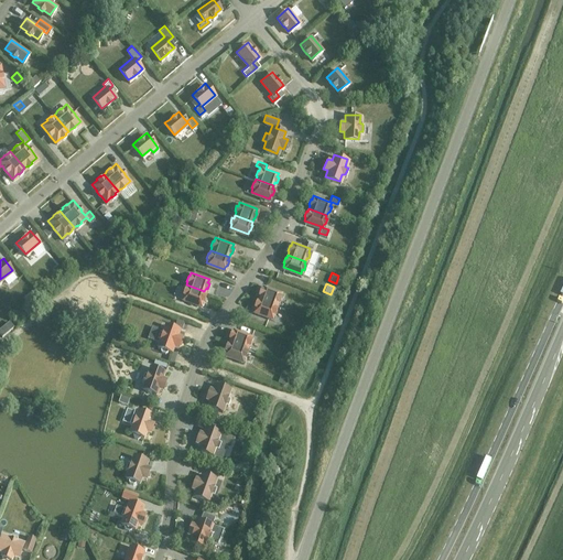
[(203,294),(204,291),(186,284),(185,288),(184,288),(182,293),(183,293),(182,298),(199,304),(202,300),(203,301),(205,295),(203,294)]
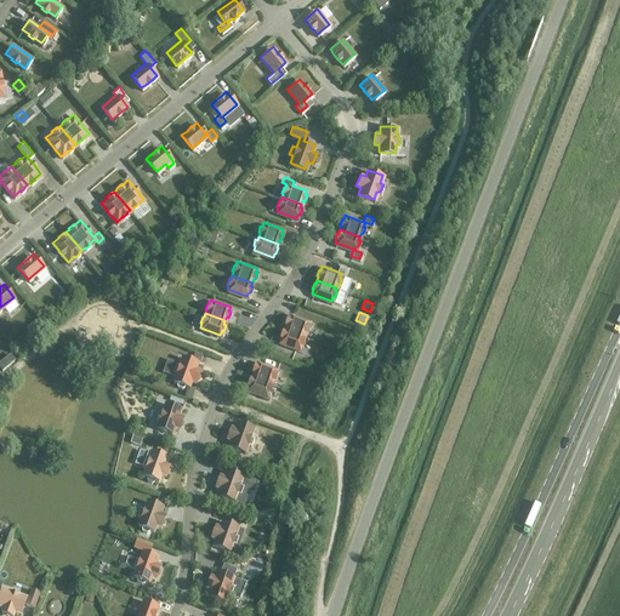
[(284,328),(303,335),(305,331),(307,331),(308,325),(307,325),(308,320),(289,313),(288,318),(286,317),(284,323),(285,324),(284,328)]
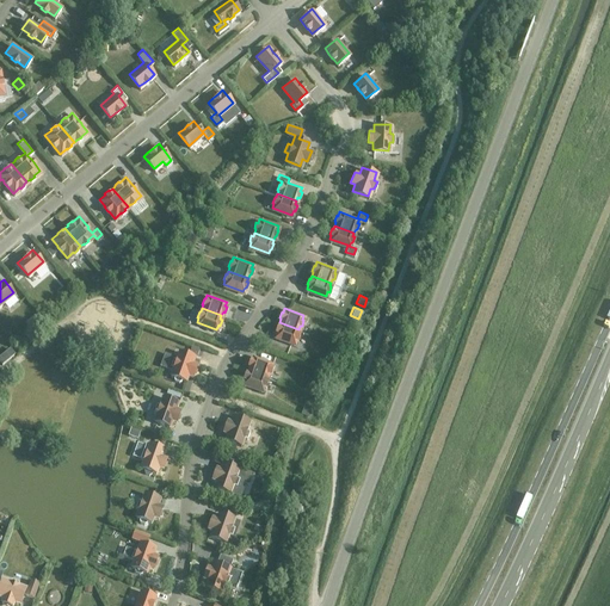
[(297,333),(299,329),(279,322),(278,326),(277,325),(275,331),(276,332),(275,335),(294,342),(295,339),(297,339),(299,333),(297,333)]
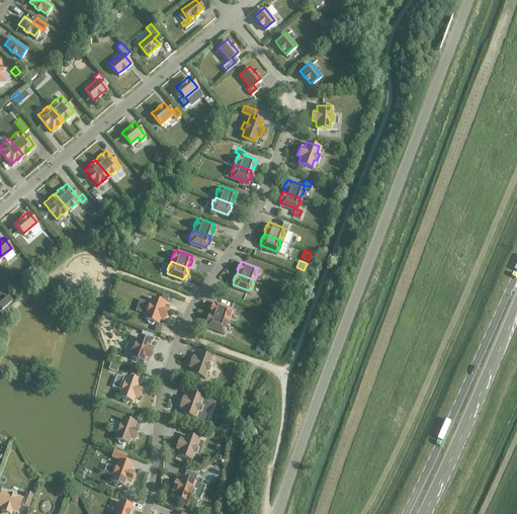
[(7,292),(2,297),(6,303),(11,297),(7,292)]
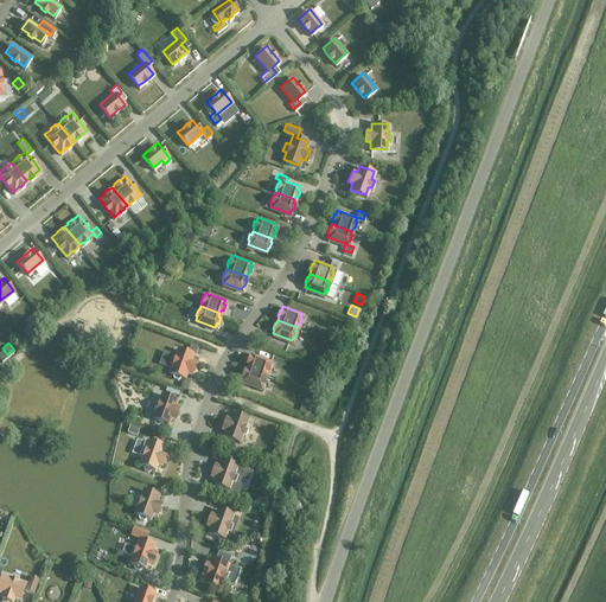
[(192,353),(177,347),(174,356),(171,354),(168,362),(171,363),(168,371),(172,372),(172,375),(173,377),(177,378),(179,377),(179,375),(184,377),(186,370),(191,372),(195,362),(190,359),(192,353)]
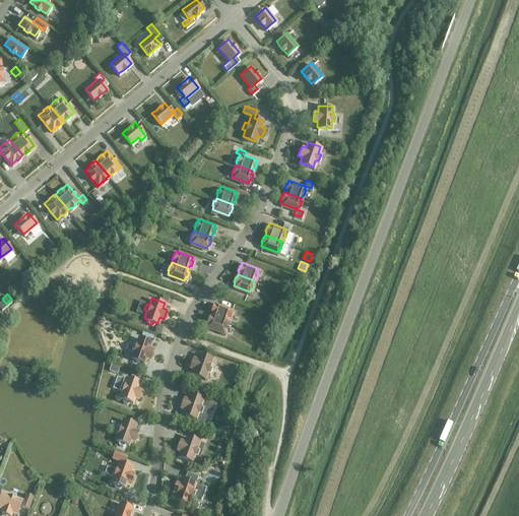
[(210,314),(226,320),(228,317),(230,317),(231,312),(230,312),(231,308),(214,302),(213,306),(212,305),(210,310),(211,311),(210,314)]
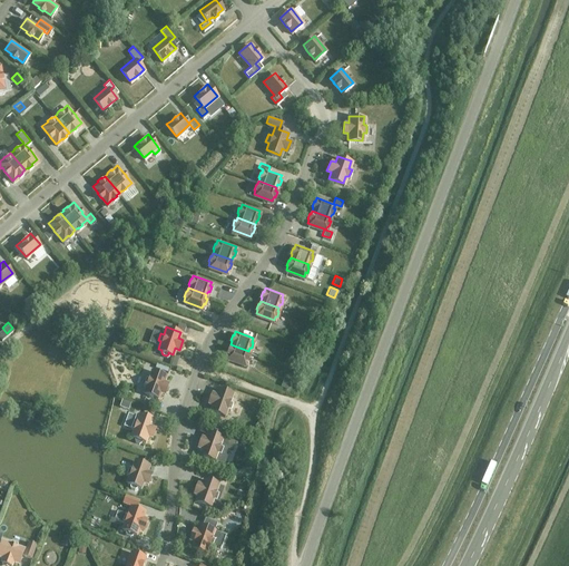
[(247,354),(248,351),(231,344),(229,348),(228,347),(226,352),(227,353),(226,357),(244,363),(245,360),(247,360),(248,354),(247,354)]
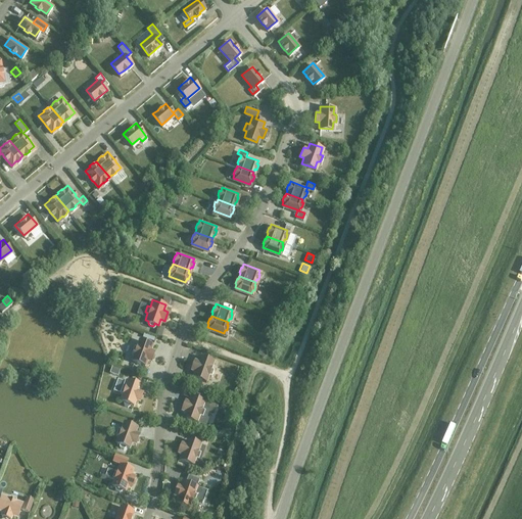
[(151,343),(139,338),(136,345),(133,344),(131,350),(134,351),(131,359),(144,364),(146,358),(150,360),(153,350),(149,348),(151,343)]
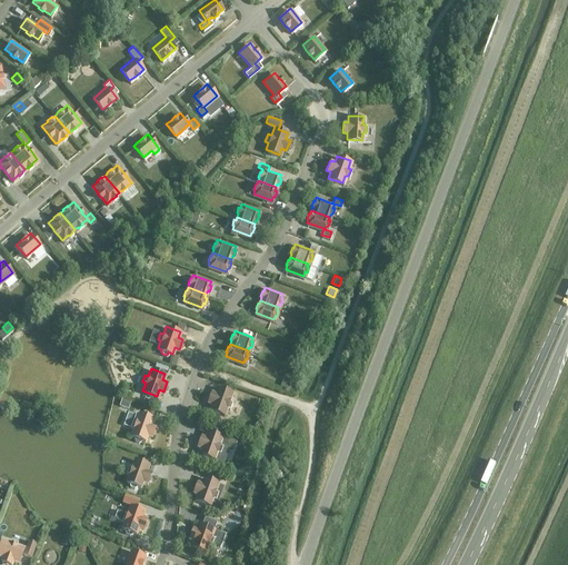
[(282,375),(279,384),(287,386),(290,377),(282,375)]
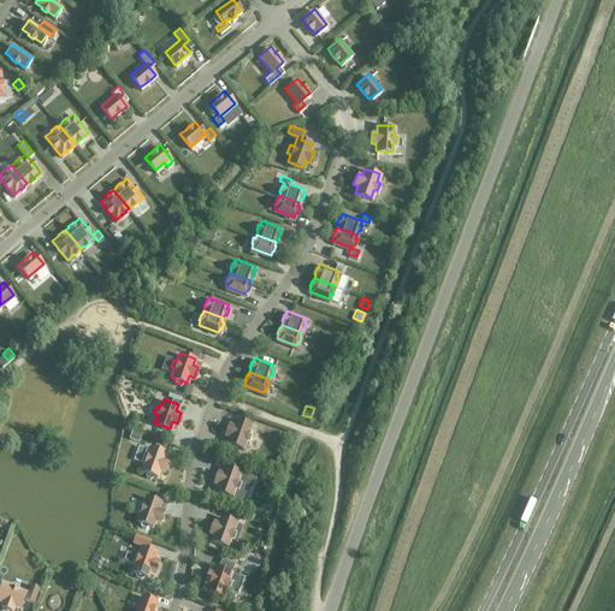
[(228,422),(224,433),(229,435),(226,442),(242,448),(244,439),(246,439),(248,440),(250,433),(248,432),(248,431),(250,423),(236,417),(232,425),(228,422)]
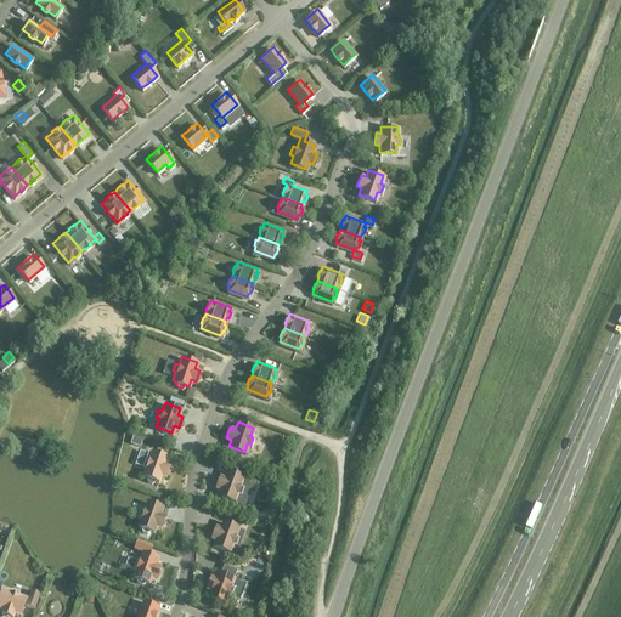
[(141,436),(133,434),(130,440),(139,443),(141,436)]
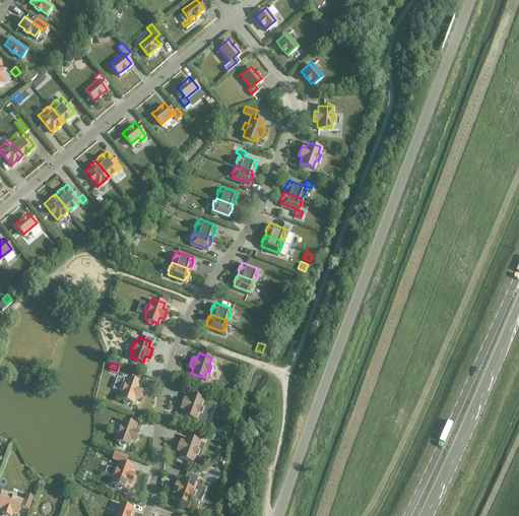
[(122,397),(122,399),(123,401),(126,402),(128,401),(128,399),(132,401),(134,395),(138,397),(141,388),(137,386),(139,381),(123,375),(119,388),(122,390),(119,396),(122,397)]
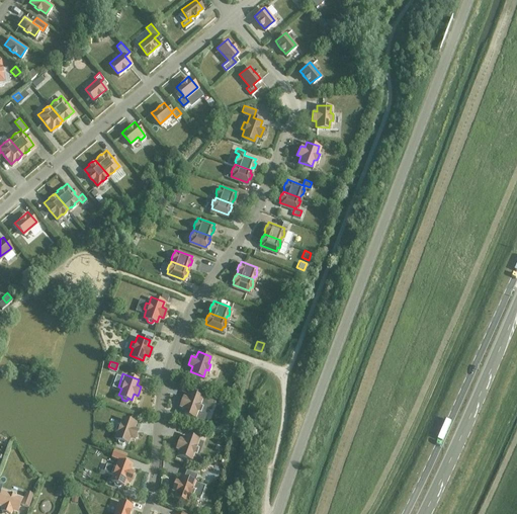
[(182,396),(179,405),(183,406),(181,412),(194,416),(196,410),(199,411),(205,413),(207,407),(210,408),(212,400),(201,396),(188,392),(186,397),(182,396)]
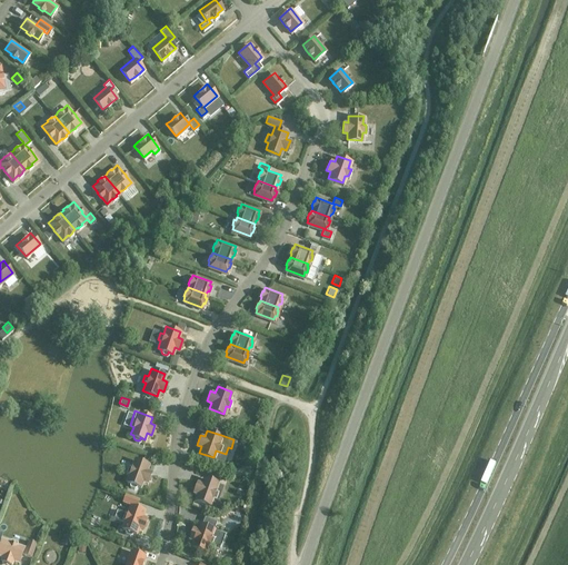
[(142,479),(147,481),(150,471),(146,469),(148,463),(133,458),(131,465),(128,464),(125,472),(128,473),(126,481),(129,482),(129,484),(129,485),(133,487),(136,486),(136,484),(140,485),(142,479)]
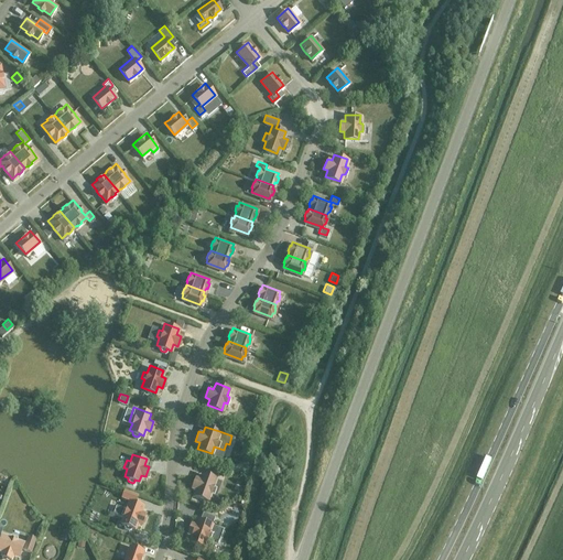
[(215,477),(202,472),(199,478),(194,476),(191,486),(195,488),(193,494),(207,499),(209,492),(213,493),(216,485),(213,484),(215,477)]
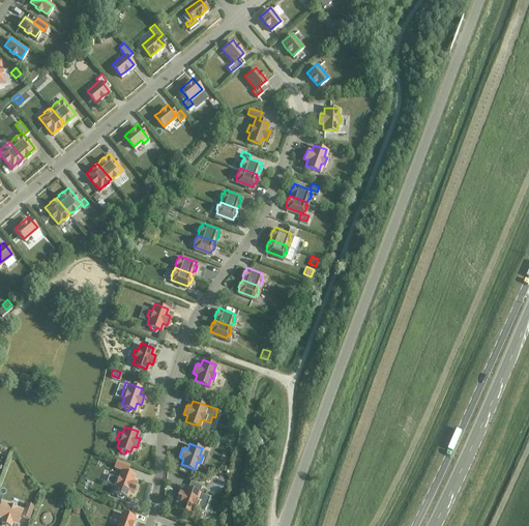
[(109,473),(107,479),(113,483),(116,484),(113,490),(116,492),(116,493),(117,495),(120,496),(122,495),(122,494),(126,495),(128,489),(133,491),(136,481),(131,479),(134,474),(124,471),(125,469),(126,469),(128,463),(116,459),(114,465),(121,468),(118,476),(115,475),(109,473)]
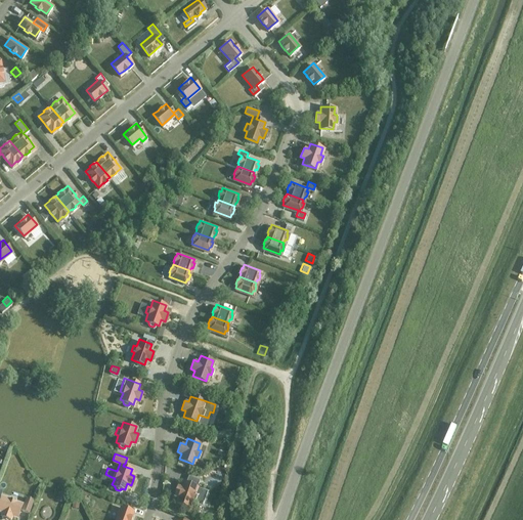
[(223,461),(213,463),(216,469),(223,470),(223,461)]
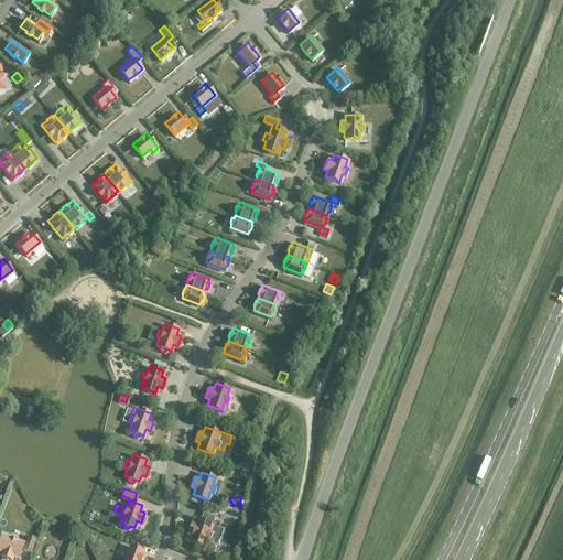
[(191,523),(186,532),(192,534),(190,540),(203,545),(205,539),(216,544),(222,526),(212,523),(215,515),(202,509),(198,518),(197,518),(195,524),(191,523)]
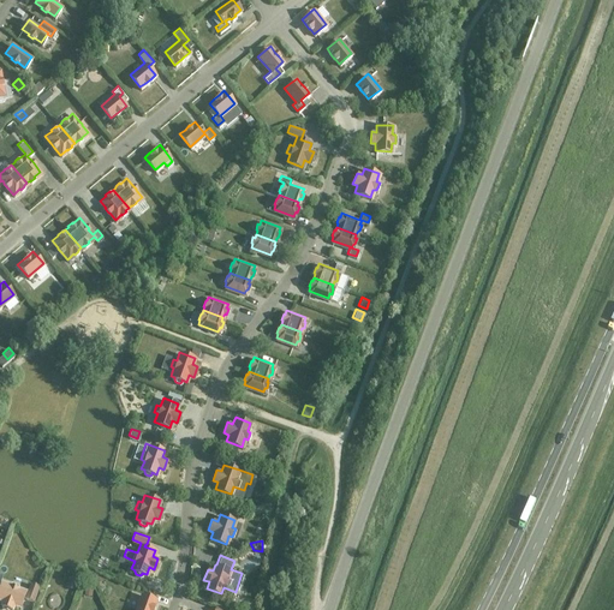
[(13,603),(19,605),(23,594),(25,596),(33,599),(37,585),(30,582),(27,591),(17,587),(18,584),(10,581),(9,585),(1,581),(0,584),(0,598),(3,599),(0,604),(11,608),(13,603)]
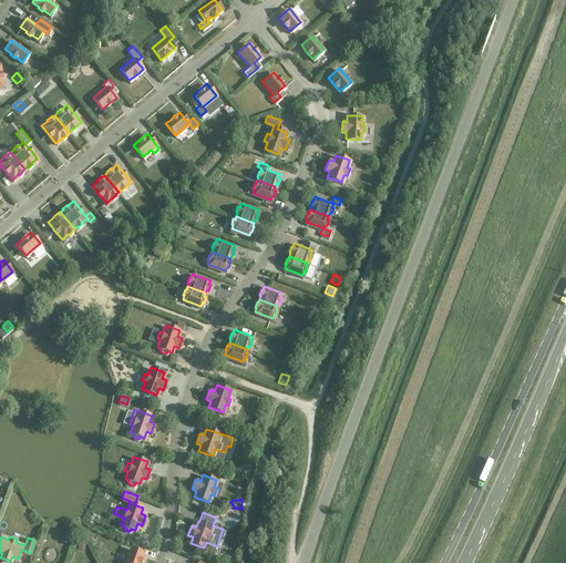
[(184,544),(182,549),(193,553),(195,548),(184,544)]
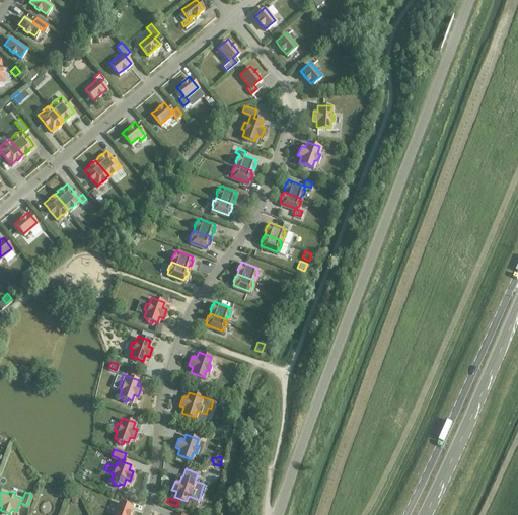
[(119,501),(113,514),(127,514),(131,505),(119,501)]
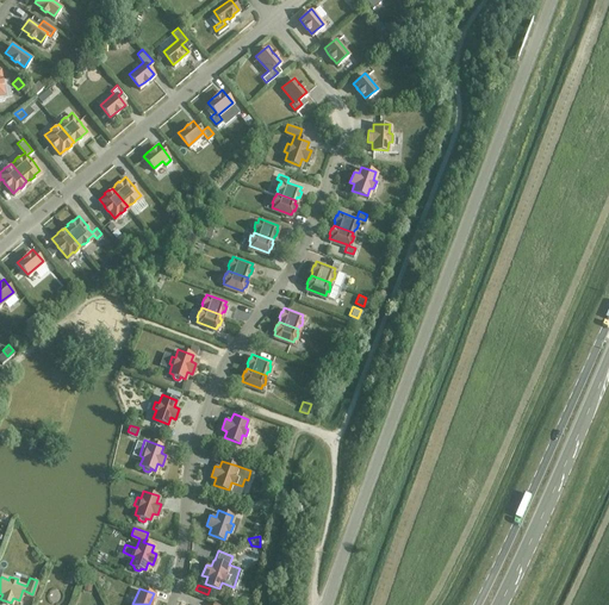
All buildings are outlined.
